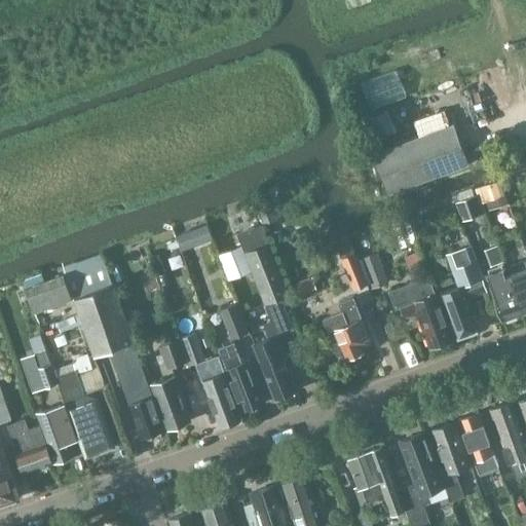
[(388,193),(466,163),(451,123),(374,152),(388,193)]
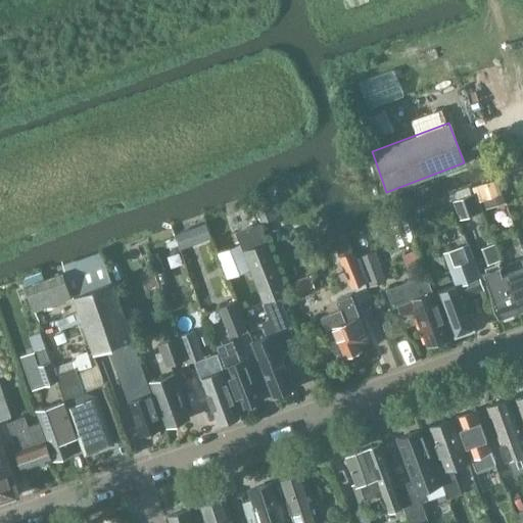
[(496,182),(474,190),(478,202),(502,194),(496,182)]
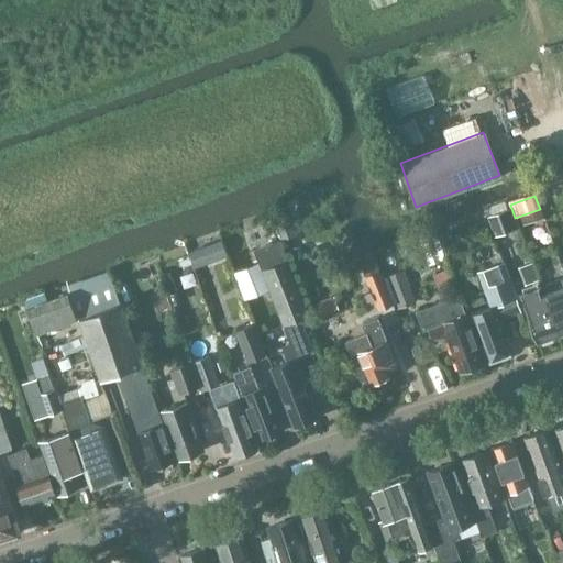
[(509,208),(487,216),(495,235),(516,228),(509,208)]
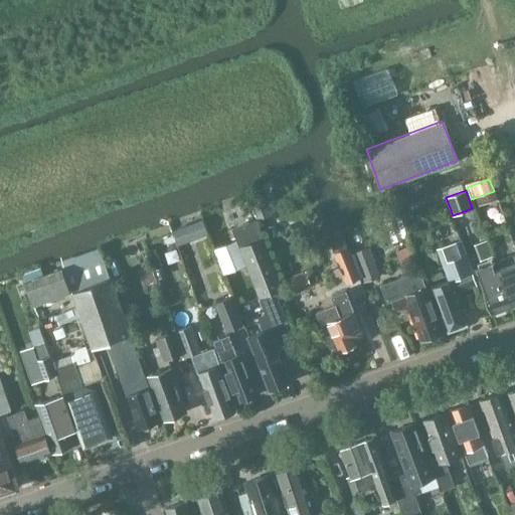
[(265,197),(251,201),(258,218),(271,213),(265,197)]
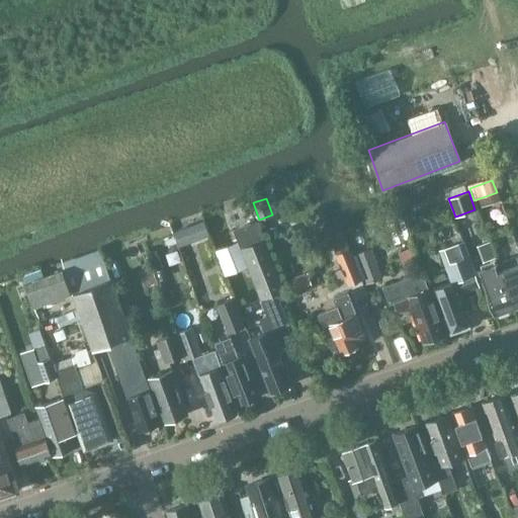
[(203,221),(174,231),(179,246),(208,236),(203,221)]
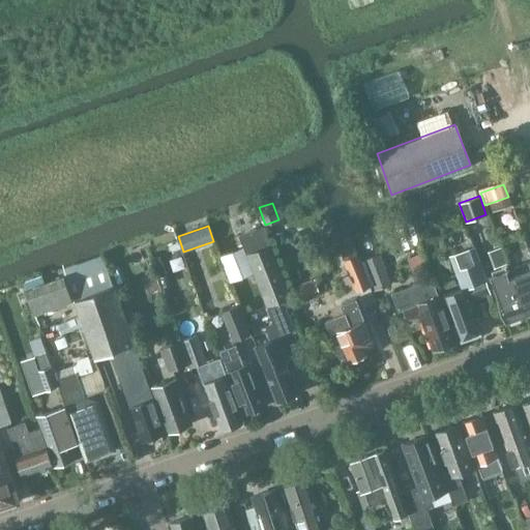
[(240,235),(239,236),(254,272),(273,323),(266,326),(271,341),(257,346),(266,370),(265,371),(276,401),(298,392),(287,361),(277,337),(295,330),(284,300),(292,295),(264,226),(240,235)]
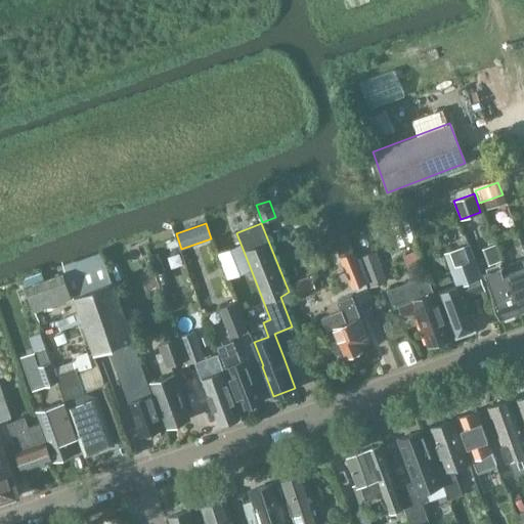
[(251,269),(241,244),(219,252),(228,278),(251,269)]
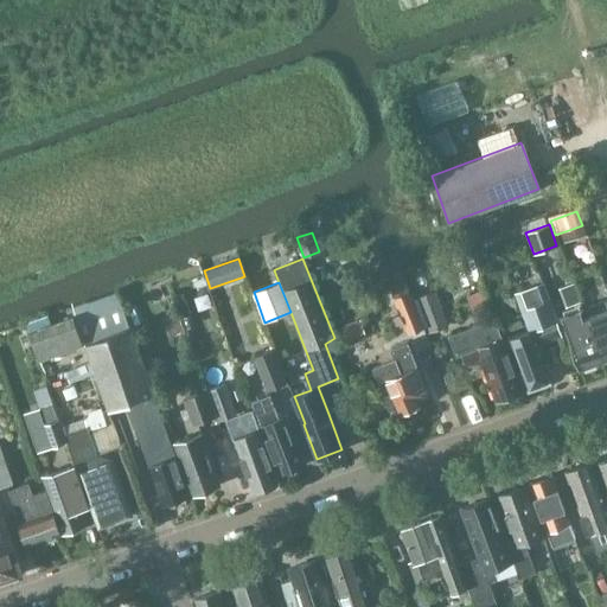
[(532,327),(508,337),(513,355),(509,356),(521,390),(553,379),(538,342),(561,333),(553,311),(542,282),(534,285),(518,291),(522,304),(528,319),(530,319),(532,327)]
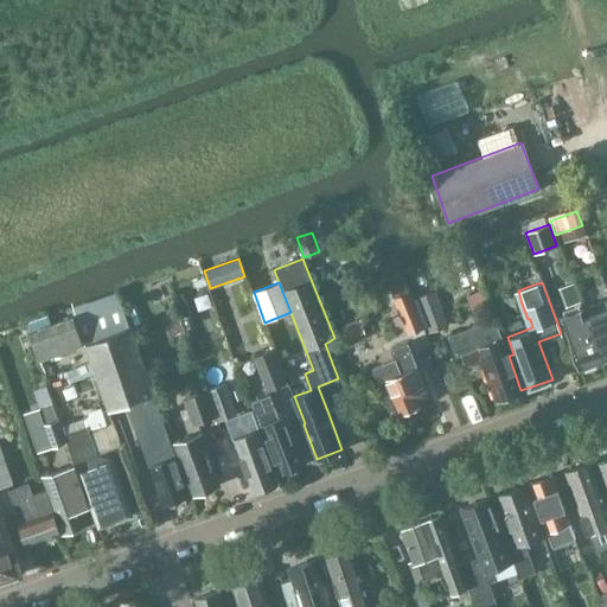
[(573,282),(558,288),(566,307),(580,301),(573,282)]
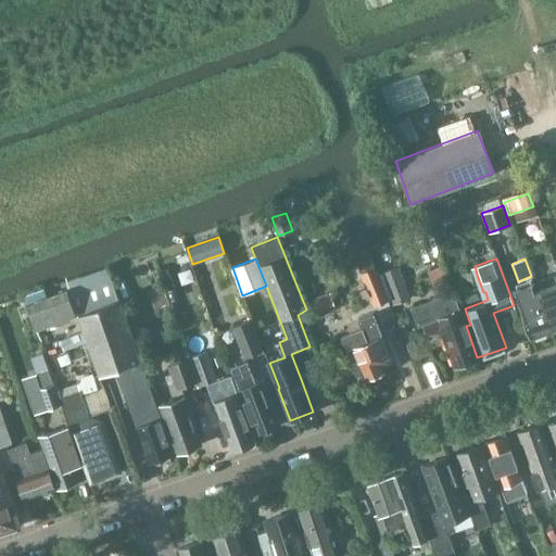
[(373,305),(388,299),(375,265),(359,270),(373,305)]
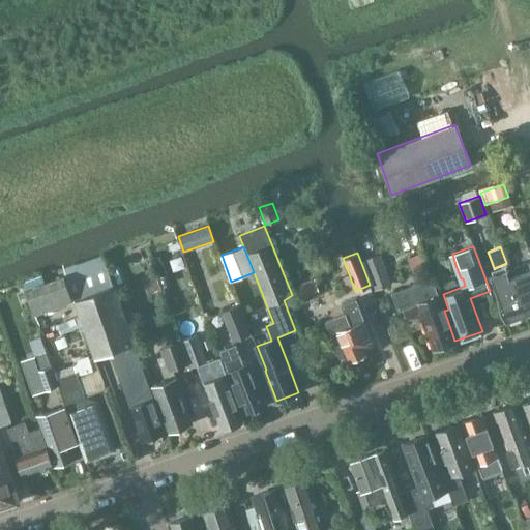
[(380,255),(364,260),(375,290),(390,285),(380,255)]
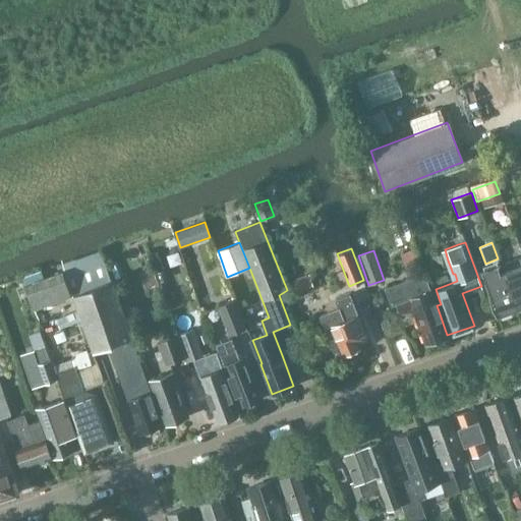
[(72,269),(26,285),(35,308),(74,294),(80,309),(82,317),(95,351),(109,347),(139,433),(161,425),(146,380),(147,380),(112,280),(103,252),(70,264),(72,269)]
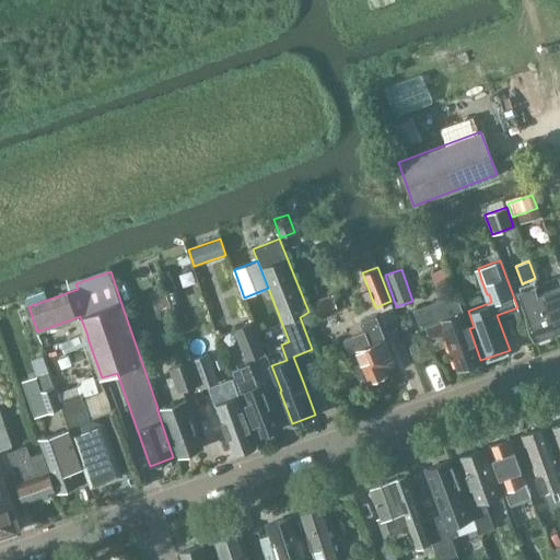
[(541,292),(557,334),(559,331),(559,275),(538,282),(541,292)]
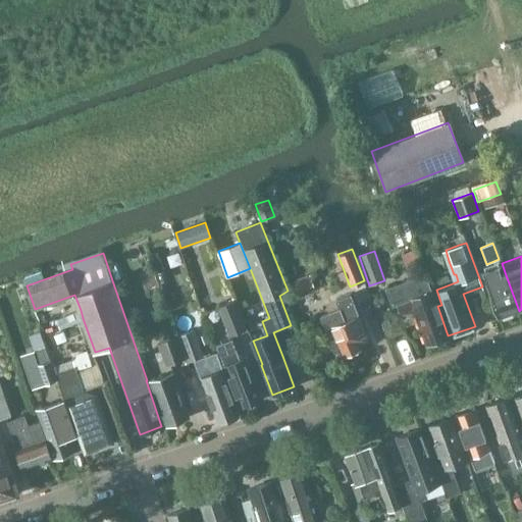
[(499,318),(519,311),(502,263),(481,270),(499,318)]
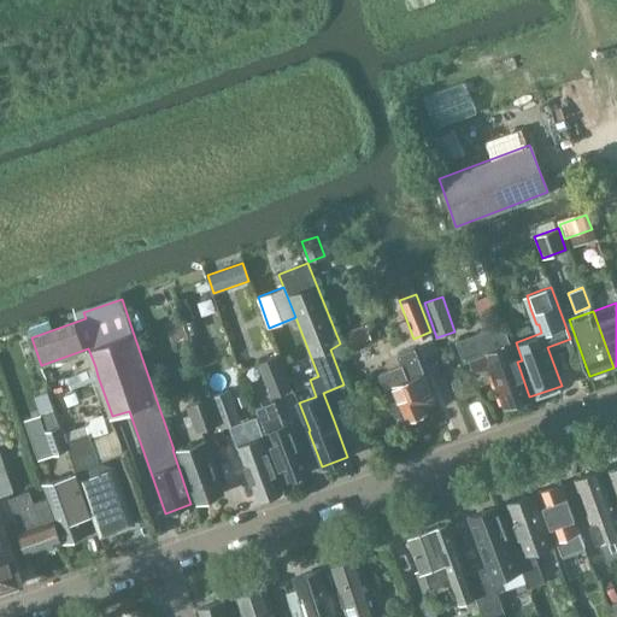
[(180,318),(166,323),(174,341),(187,336),(180,318)]
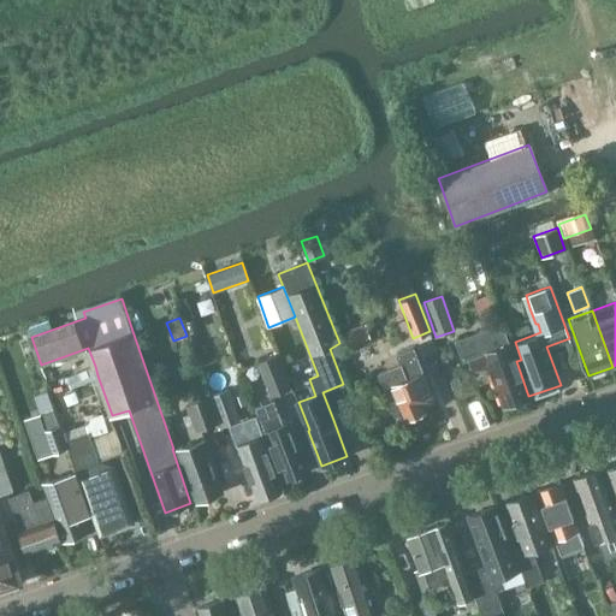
[(366,324),(348,331),(354,345),(371,338),(366,324)]
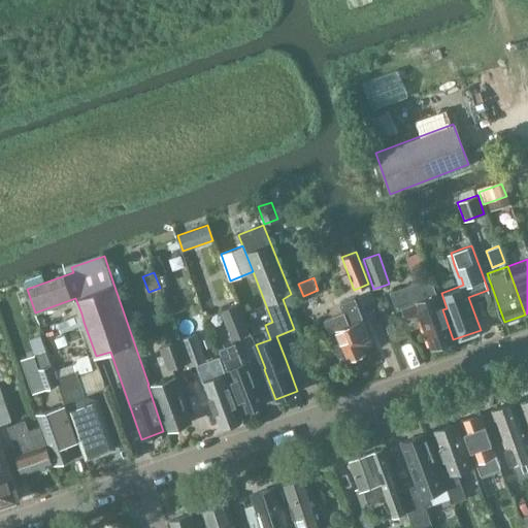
[(431,277),(390,292),(396,309),(397,309),(415,303),(431,350),(454,341),(453,339),(442,309),(436,294),(431,277)]
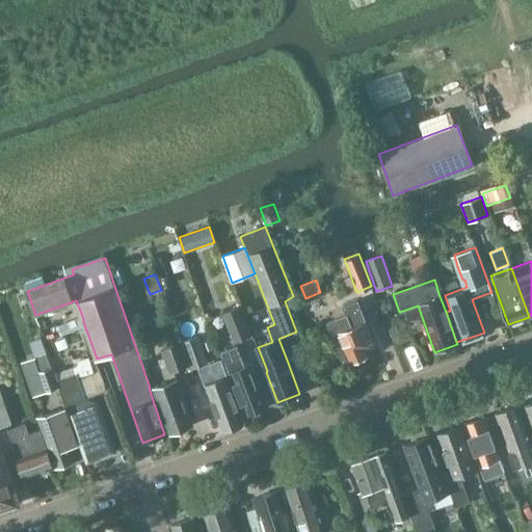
[(350,362),(368,354),(366,350),(376,347),(357,300),(342,307),(344,315),(326,322),(343,362),(350,360),(350,362)]
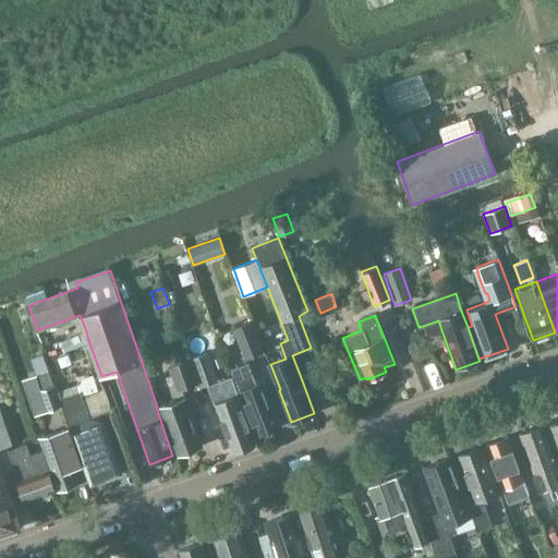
[(245,358),(264,350),(252,319),(233,326),(245,358)]
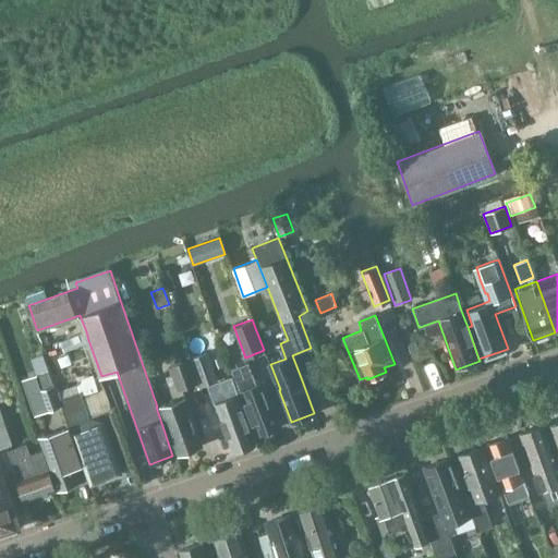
[(198,342),(190,344),(192,352),(201,349),(198,342)]
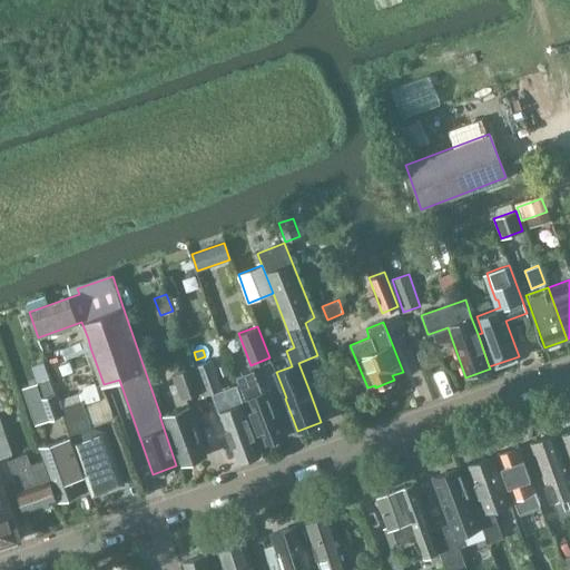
[(205,395),(223,390),(212,361),(196,366),(205,395)]
